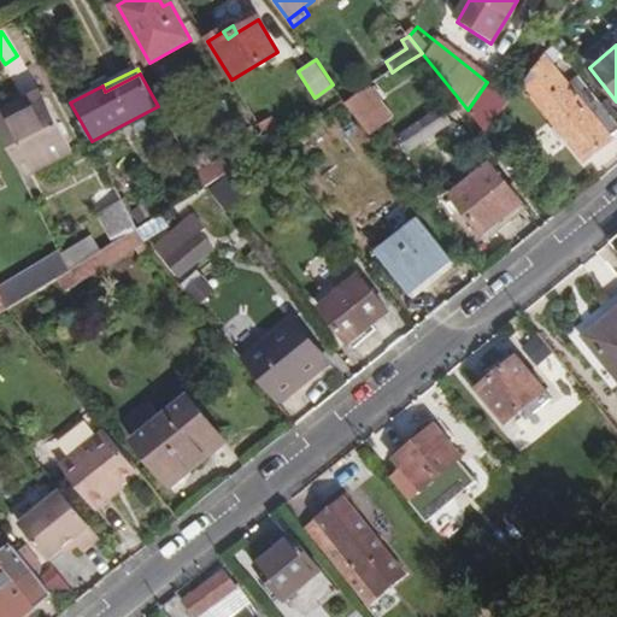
[(616,131),(616,123),(581,78),(568,89),(558,78),(534,99),(585,163),(611,142),(609,140),(616,131)]
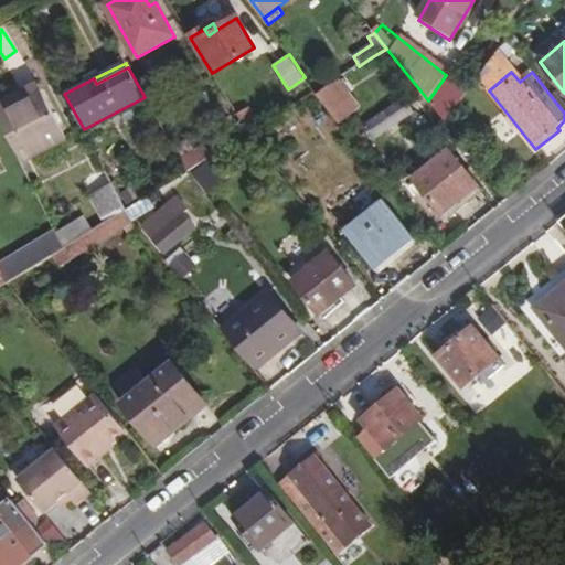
[(428,100),(439,115),(461,87),(446,75),(428,100)]
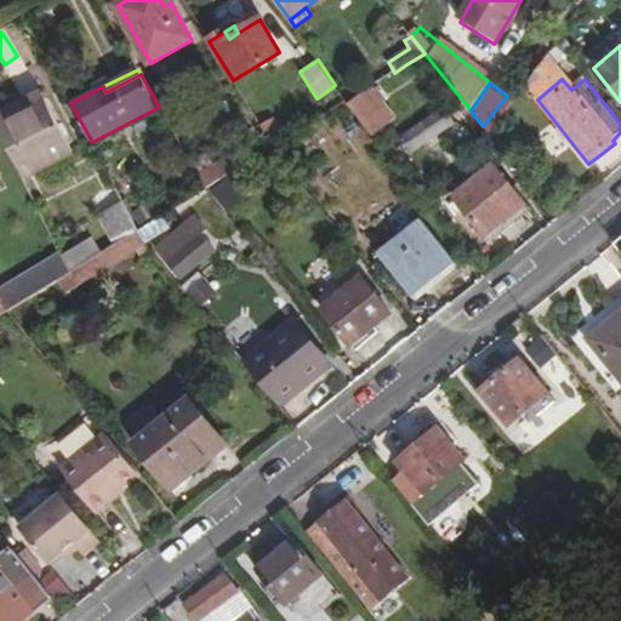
[(17,96),(0,103),(0,132),(24,178),(73,153),(47,106),(28,117),(23,109),(17,96)]
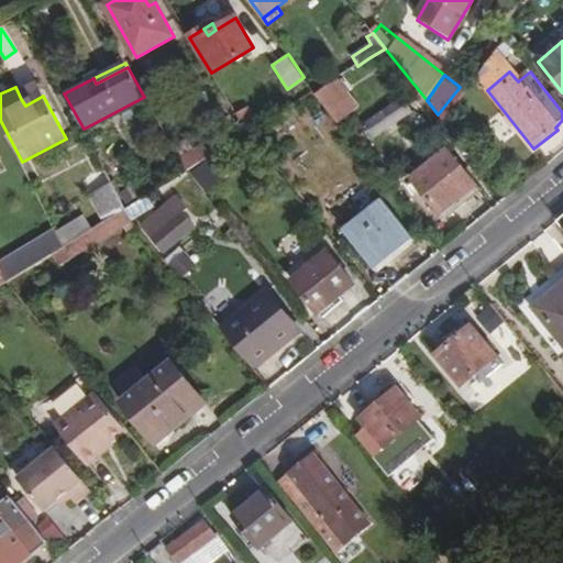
[(40,90),(21,99),(25,106),(43,96),(40,90)]
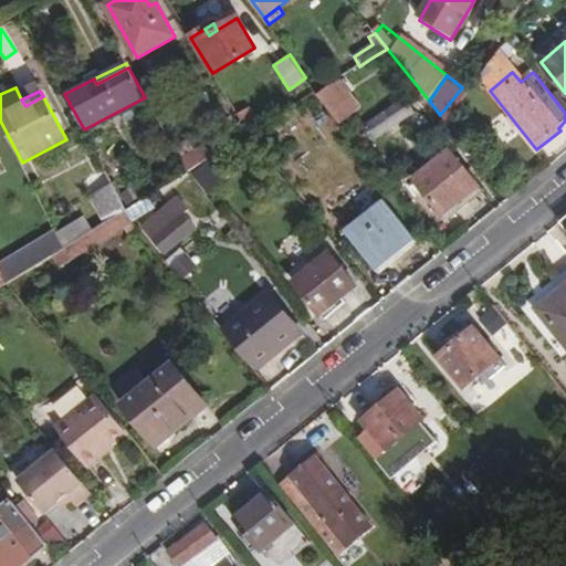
[(366,126),(376,140),(413,114),(402,100),(366,126)]
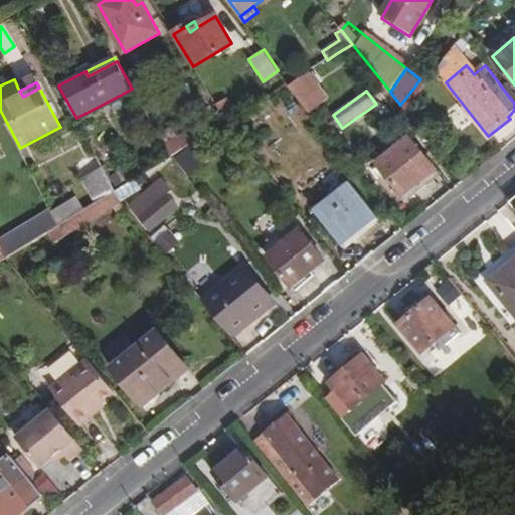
[(301,101),(311,114),(320,107),(310,94),(301,101)]
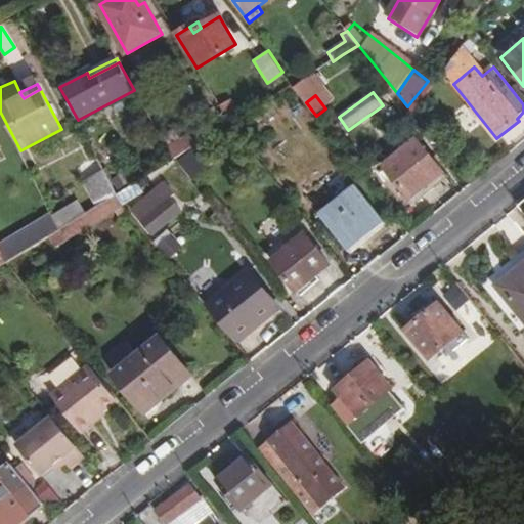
[(231,124),(231,125),(242,118),(231,100),(221,107),(231,124)]
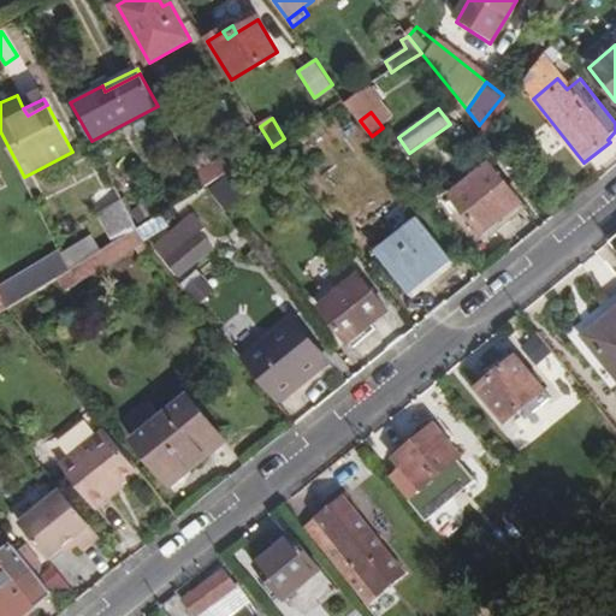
[(227,157),(197,175),(206,188),(236,170),(227,157)]
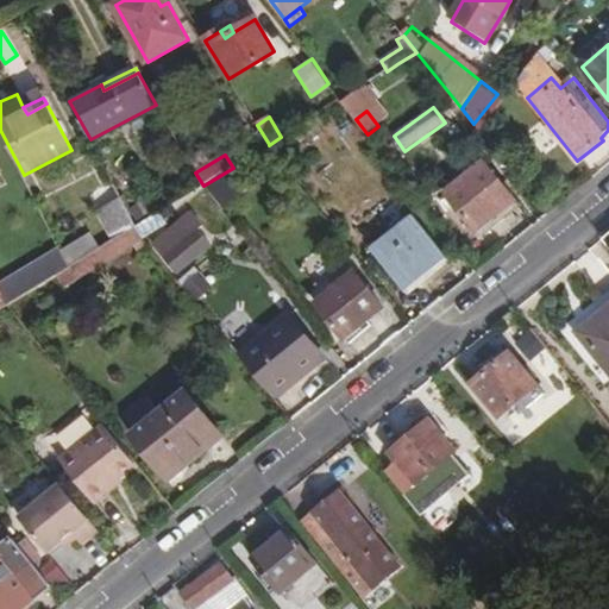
[(445,195),(476,233),(515,201),(485,163),(445,195)]
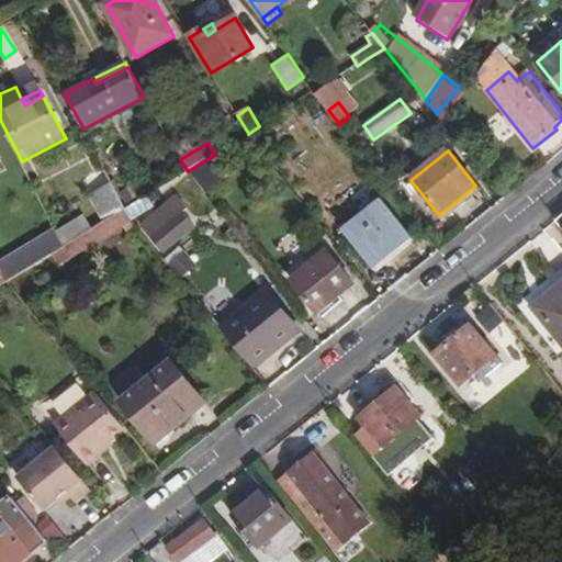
[(192,170),(204,192),(224,181),(212,159),(192,170)]
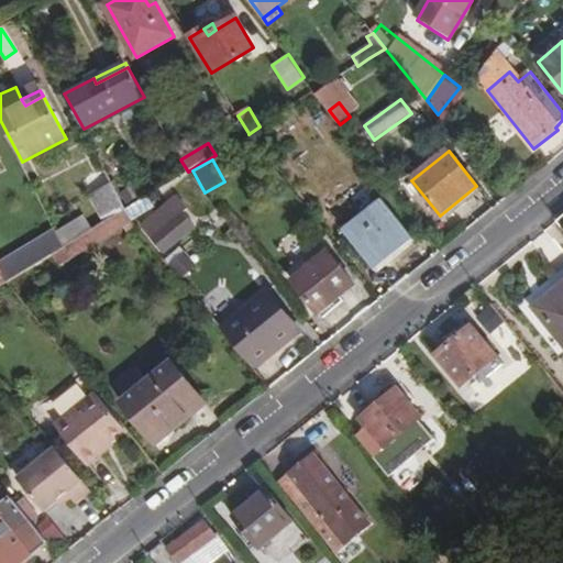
[(169,184),(178,196),(187,206),(205,192),(191,177),(188,172),(169,184)]
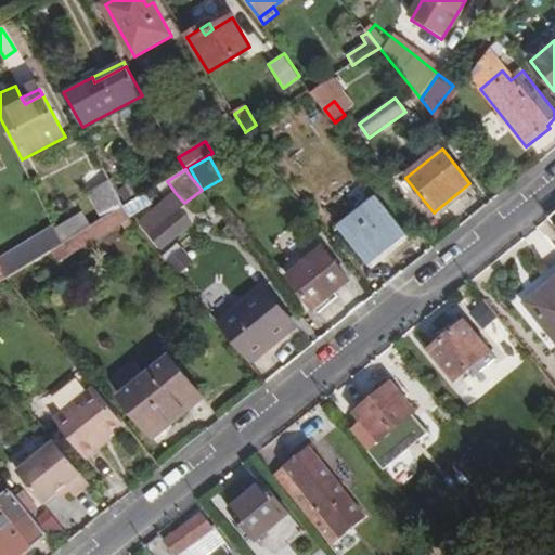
[(124,207),(105,171),(79,186),(82,193),(59,205),(61,208),(49,215),(60,236),(64,245),(121,208),(124,207)]
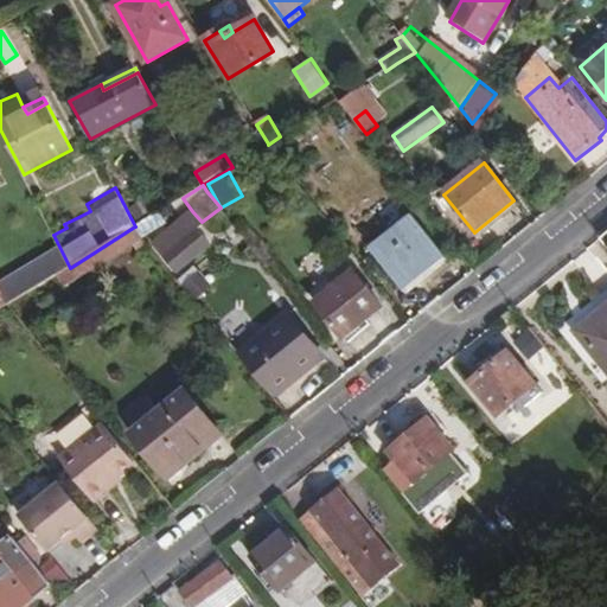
[(153,209),(147,199),(129,210),(136,219),(153,209)]
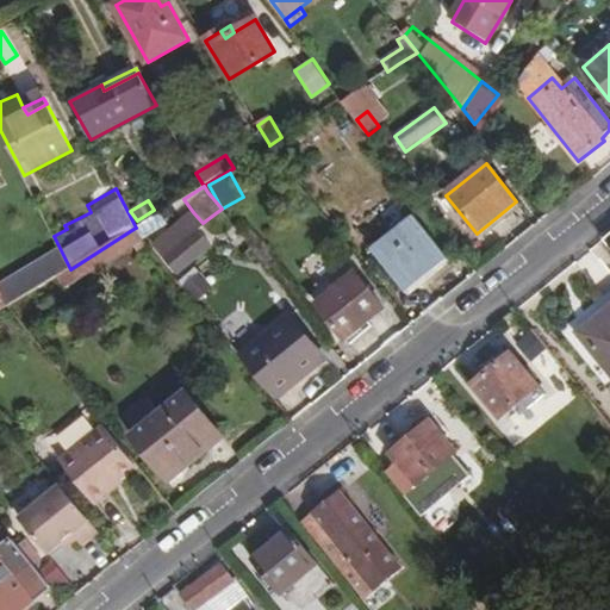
[(360,236),(373,251),(404,225),(393,210),(360,236)]
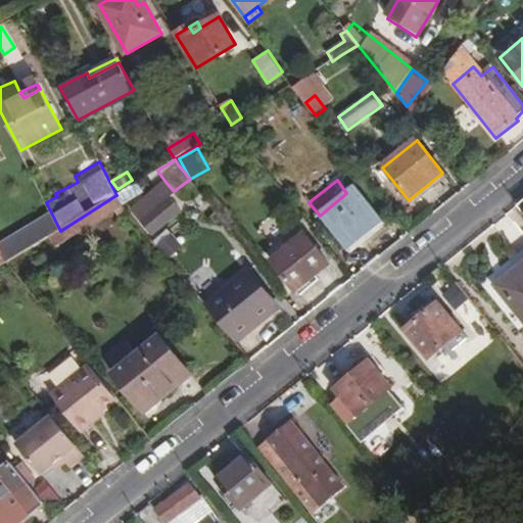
[(150,238),(183,210),(173,199),(171,197),(175,193),(174,191),(165,182),(129,211),(150,238)]
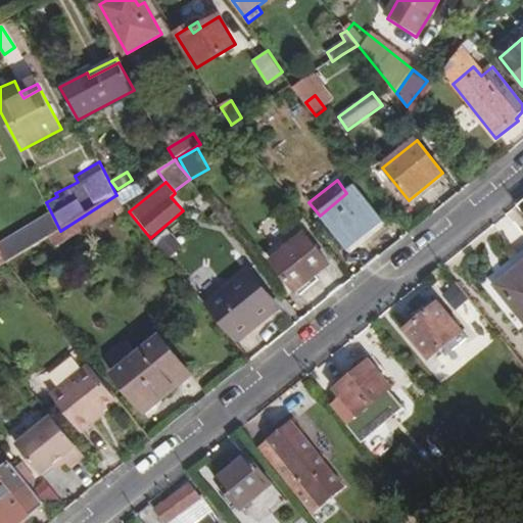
[(116,195),(123,204),(143,192),(137,183),(116,195)]
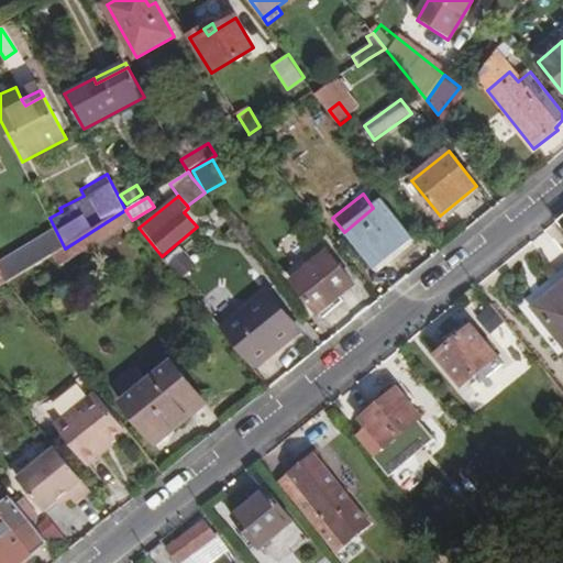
[(209,198),(186,214),(197,227),(206,227),(221,213),(209,198)]
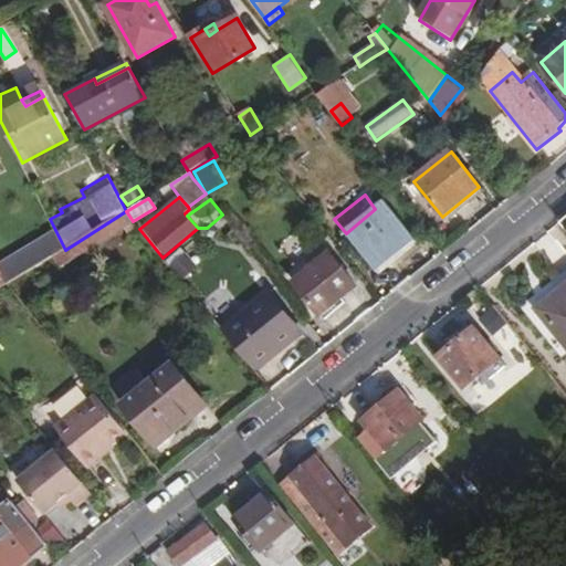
[(375,209),(346,233),(377,273),(416,242),(385,202),(375,209)]
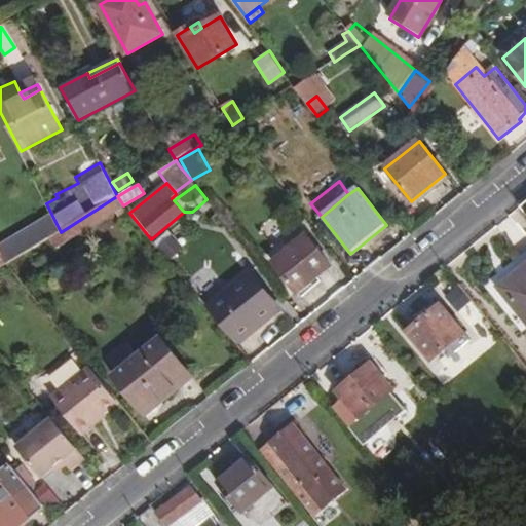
[(123,205),(117,196),(115,197),(61,232),(49,238),(57,248),(123,205)]
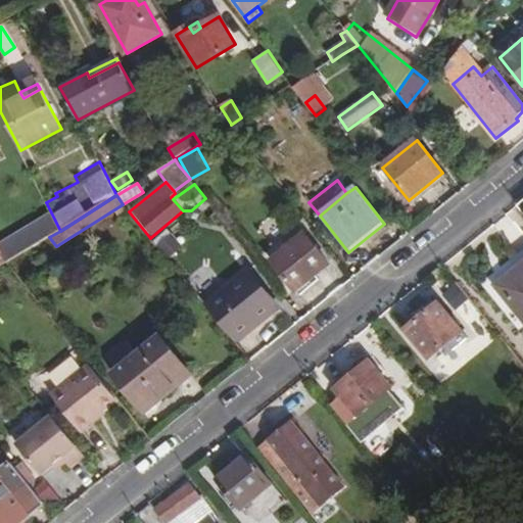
[(60,231),(56,223),(46,230),(43,226),(19,240),(27,251),(49,237),(60,231)]
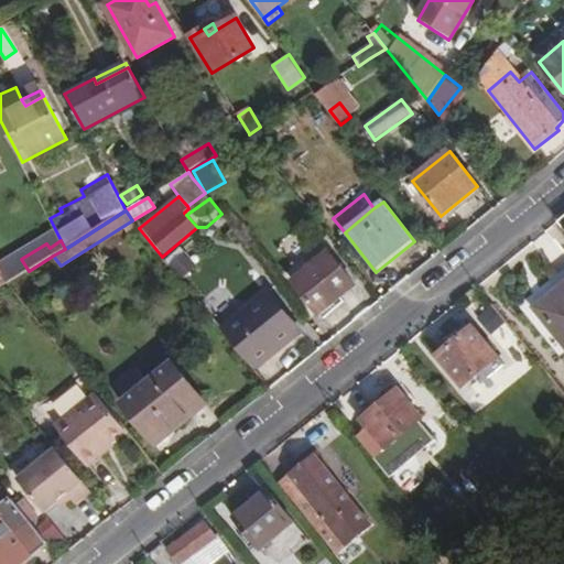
[(185,281),(199,267),(184,250),(169,264),(185,281)]
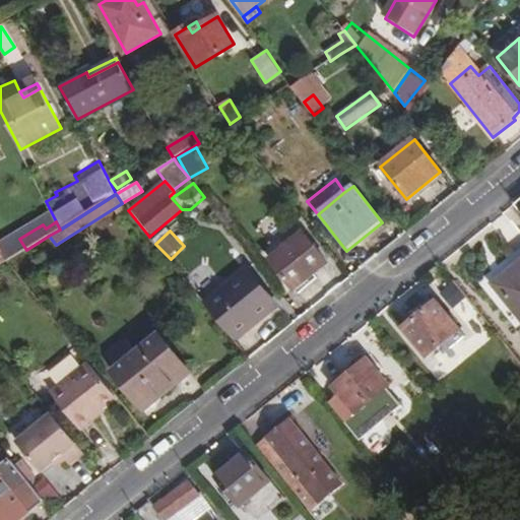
[(326,264),(303,234),(270,260),(294,289),(326,264)]
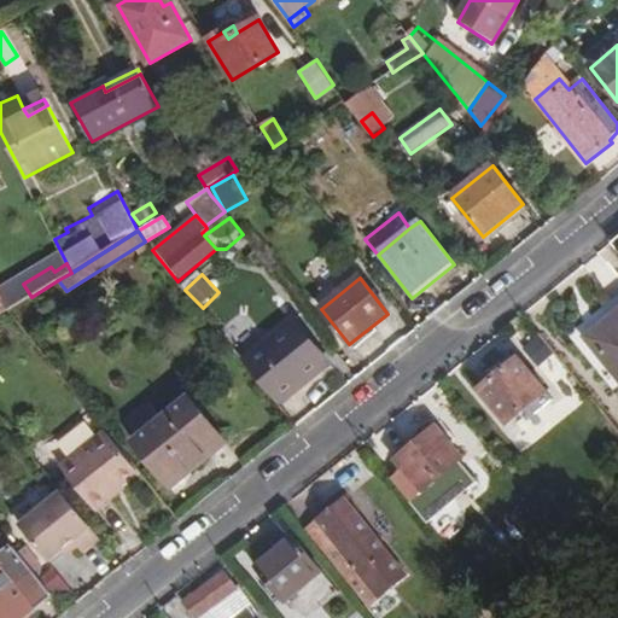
[(0,315),(10,310),(0,291),(0,315)]
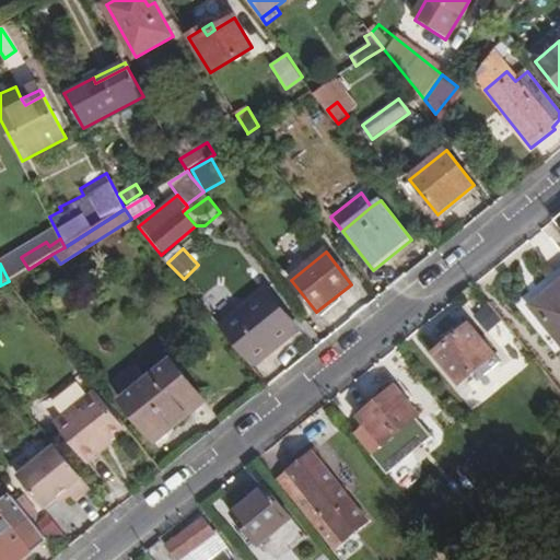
[(559,356),(559,266),(515,304),(558,358),(559,356)]
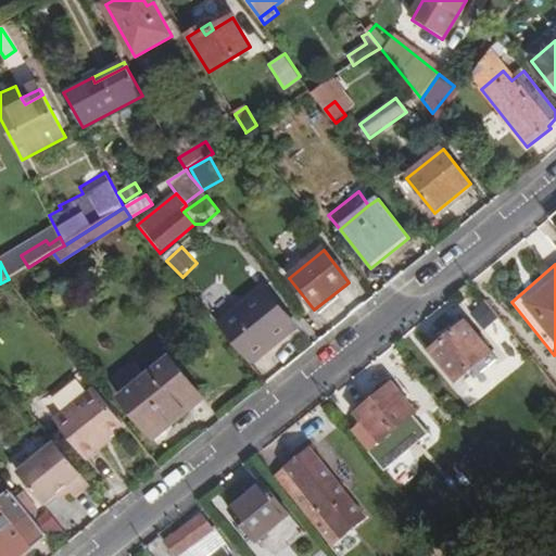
[(242,327),(229,338),(249,362),(293,326),(265,291),(234,315),(242,327)]
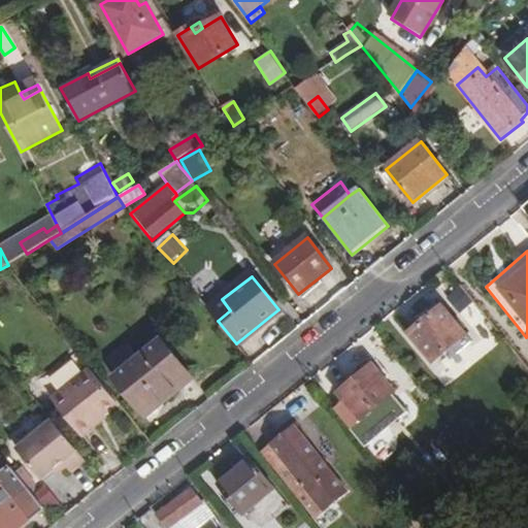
[(466,334),(443,305),(409,333),(432,361),(466,334)]
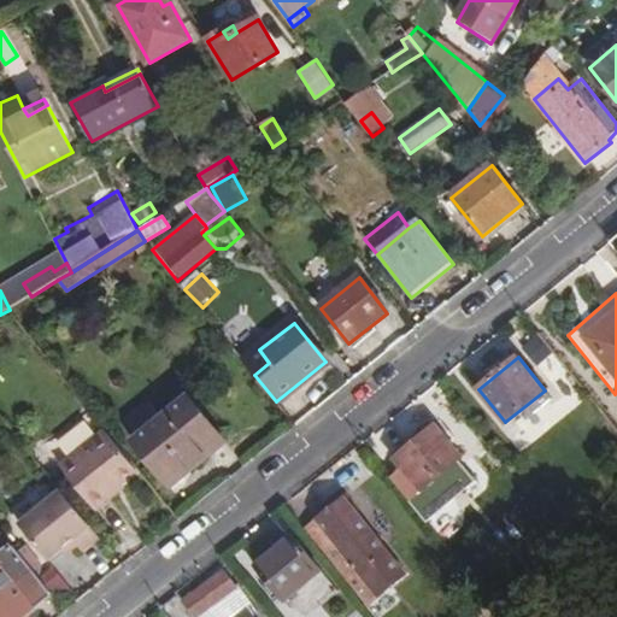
[(135,444),(171,488),(225,445),(191,400),(135,444)]
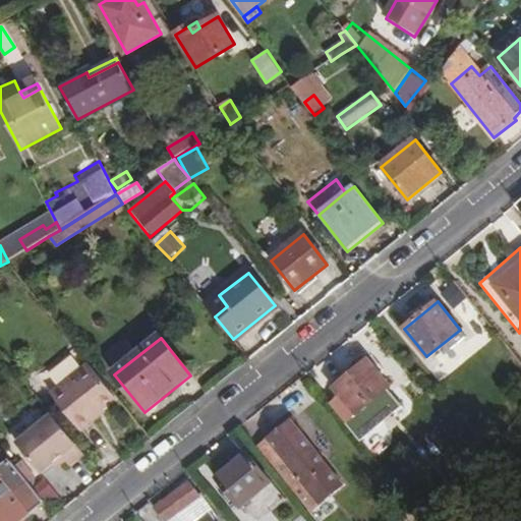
[(389,387),(368,359),(335,387),(337,389),(326,398),(356,436),(399,402),(388,389),(389,387)]
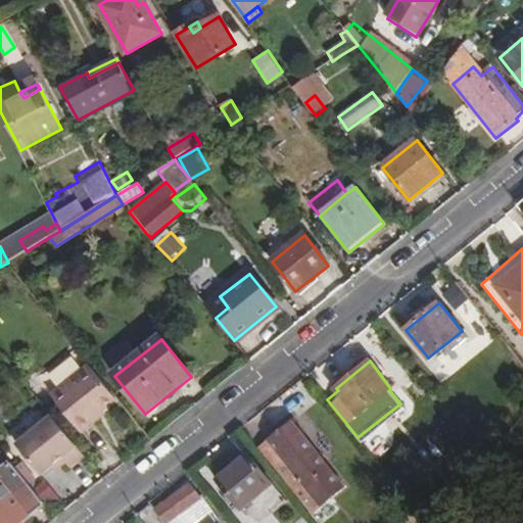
[(117,399),(91,367),(52,395),(82,433),(100,420),(97,415),(117,399)]
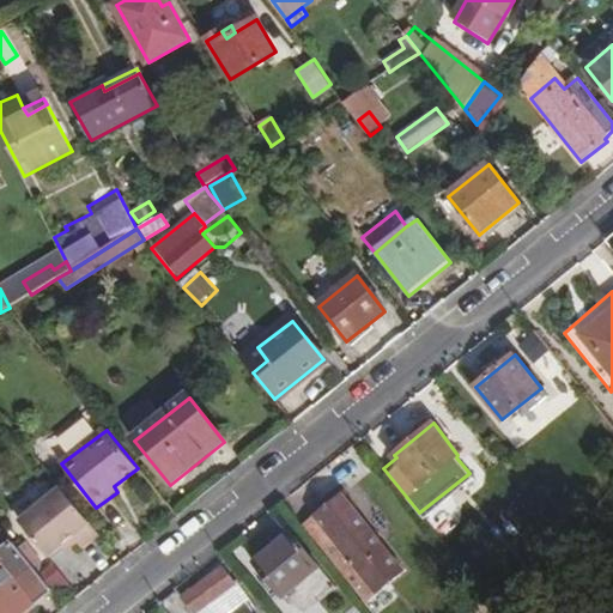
[(98,534),(60,486),(19,520),(48,554),(72,536),(83,547),(98,534)]
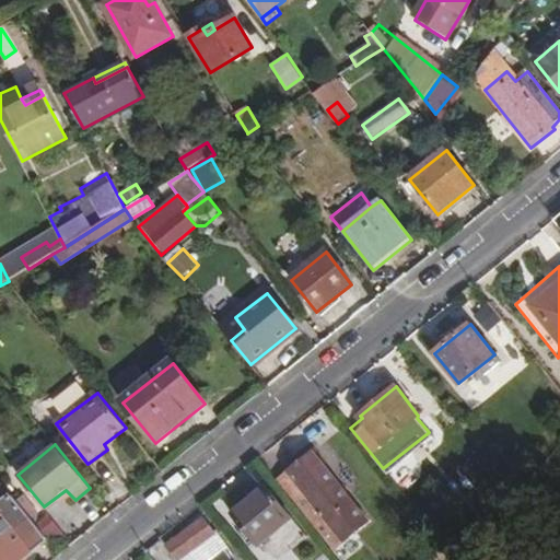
[(279,481),(333,548),(366,521),(314,455),(279,481)]
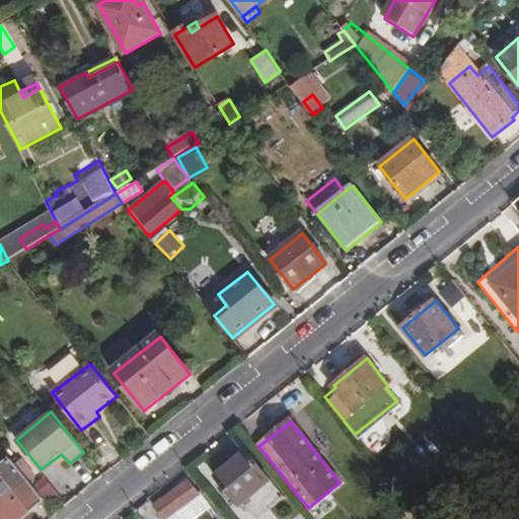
[(217,479),(238,507),(270,482),(247,454),(217,479)]
